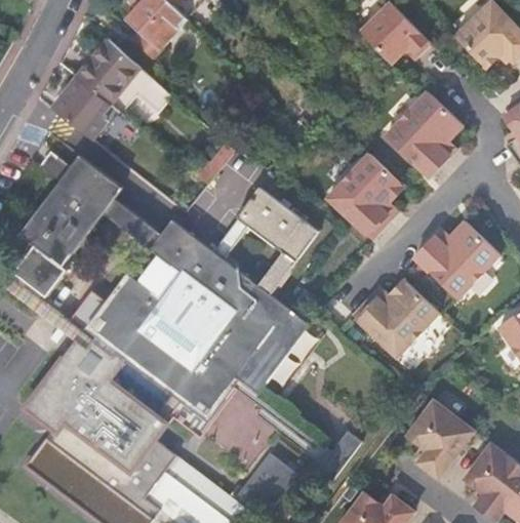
[(169,0),(129,0),(134,4),(124,15),(140,29),(132,38),(152,55),(186,17),(169,0)]
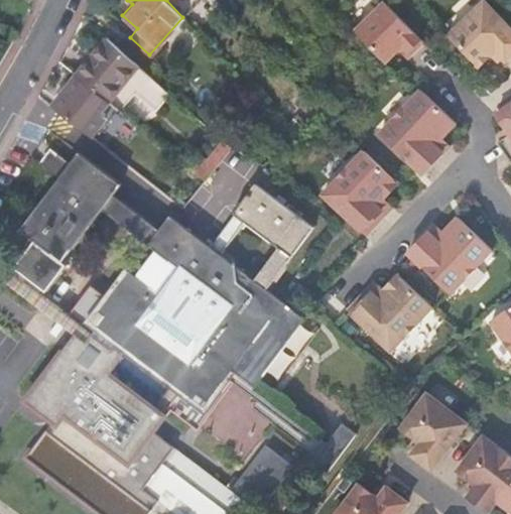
[(414,32),(383,0),(352,29),(382,62),(396,48),(401,44),(409,52),(421,40),(414,32)]
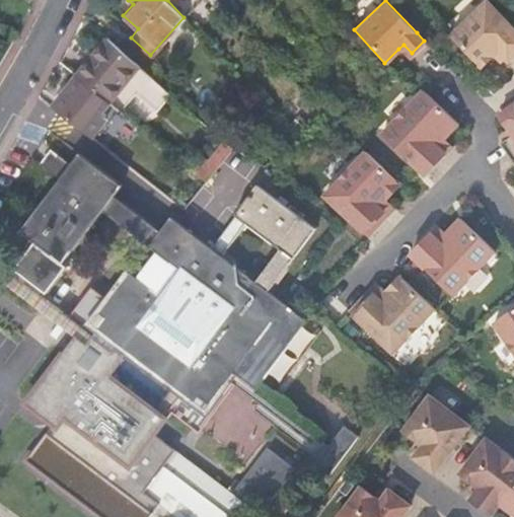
[(513,31),(484,0),(450,33),(480,65),(490,55),(495,50),(501,57),(505,61),(513,52),(513,31)]
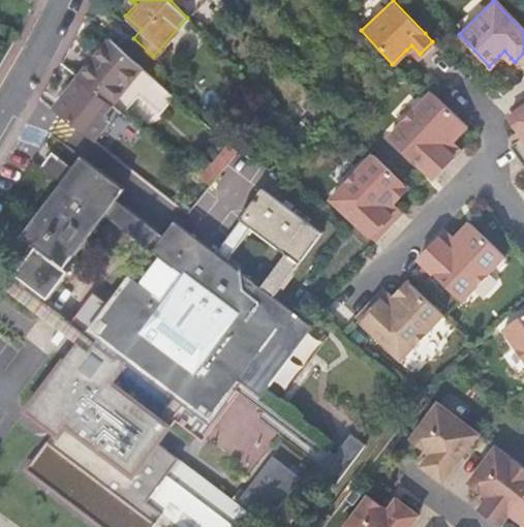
[(75,75),(110,102),(139,66),(105,38),(75,75)]
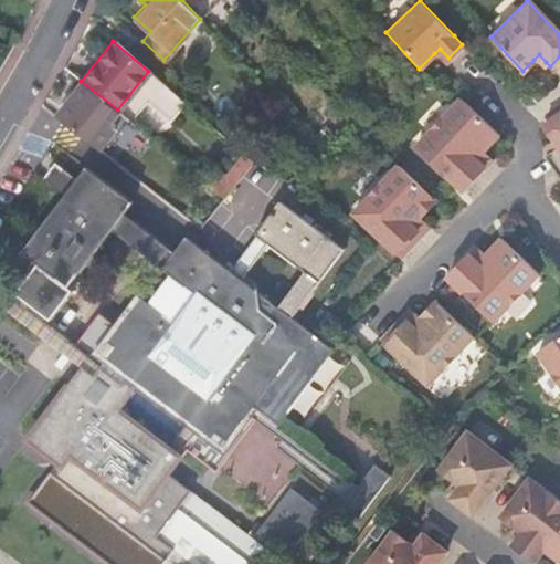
[(440,49),(434,53),(443,62),(448,58),(440,49)]
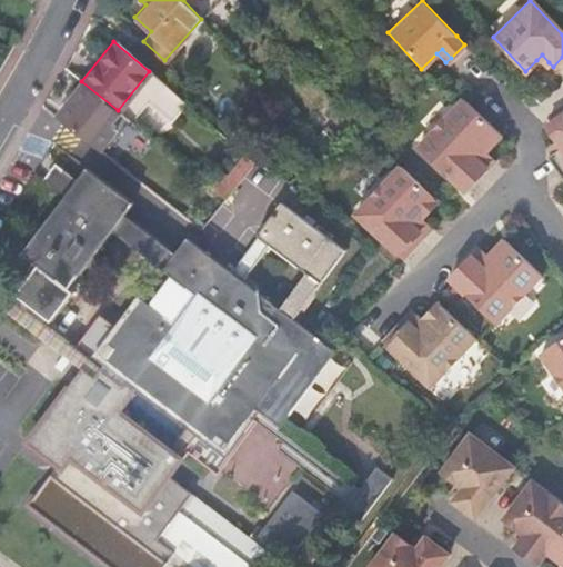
[(549,62),(542,55),(536,60),(543,68),(549,62)]
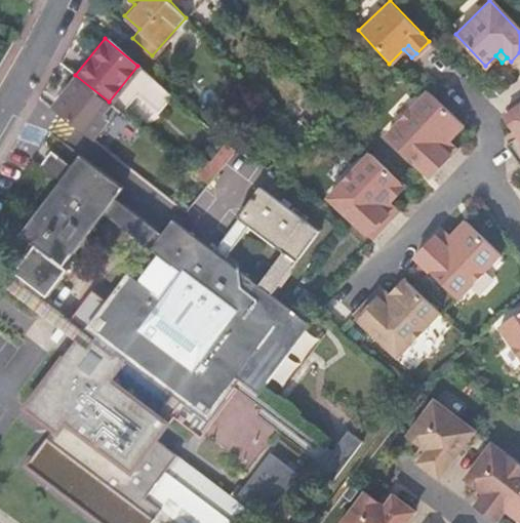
[(68,84),(50,107),(77,127),(89,137),(104,119),(98,115),(109,102),(75,75),(57,59),(51,71),(68,84)]
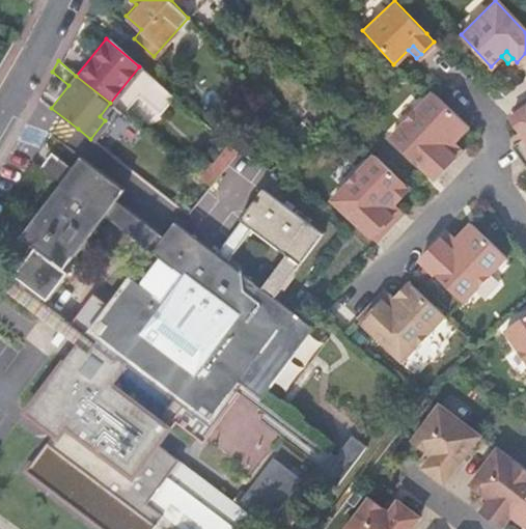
[(430,91),(387,137),(433,178),(453,157),(449,152),(457,145),(451,141),(466,126),(430,91)]
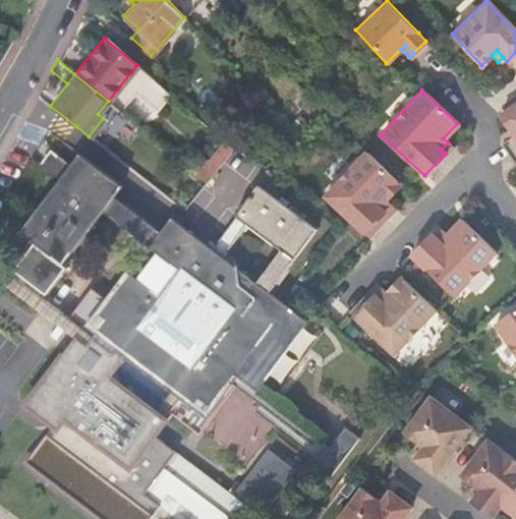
[(515,102),(498,115),(506,128),(511,134),(504,139),(499,143),(514,165),(515,163),(515,102)]
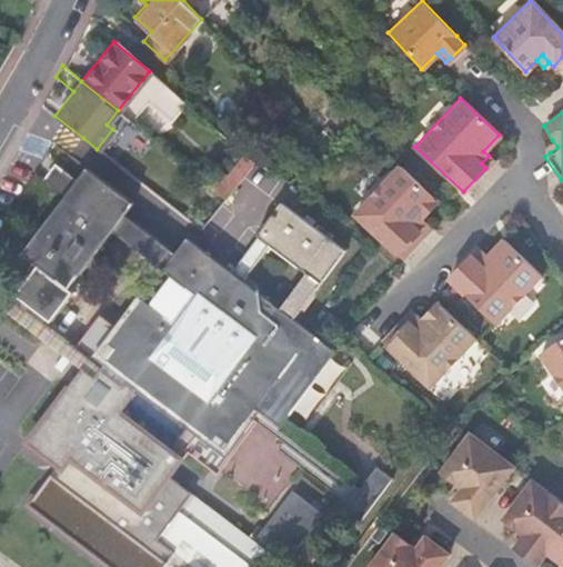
[(558,147),(552,140),(544,146),(550,152),(558,147)]
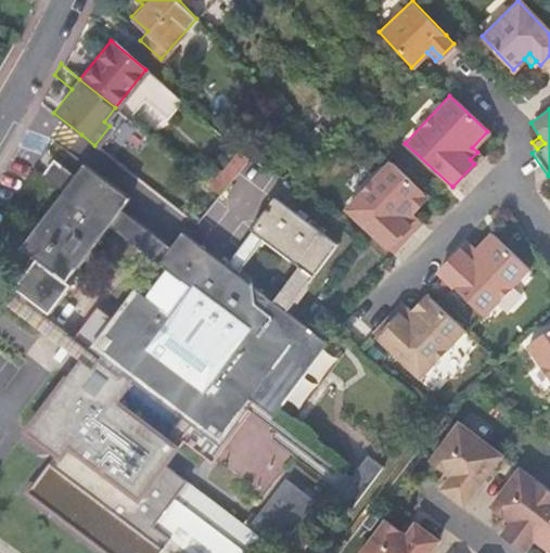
[(220,191),(246,154),(233,145),(207,182),(220,191)]
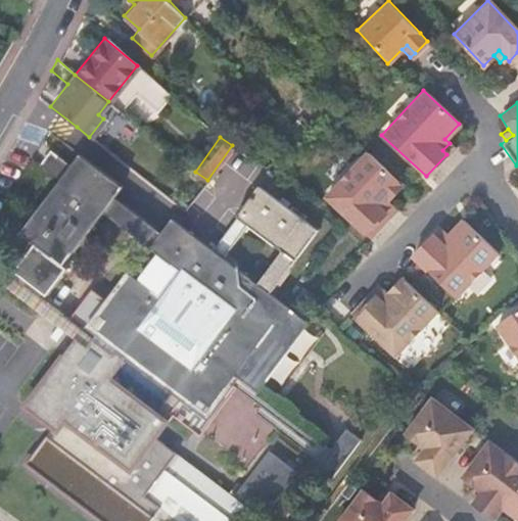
[(453,147),(450,143),(442,150),(446,154),(453,147)]
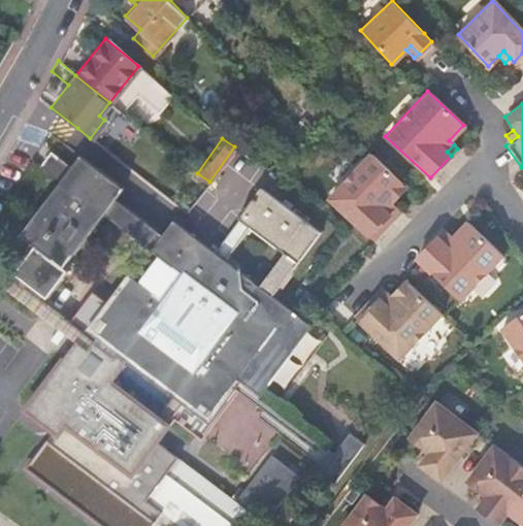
[(232,249),(223,240),(214,252),(171,221),(161,235),(112,199),(122,186),(79,154),(70,165),(60,179),(18,234),(32,245),(11,272),(1,287),(30,307),(40,294),(44,297),(65,270),(61,267),(101,215),(150,250),(159,256),(138,283),(130,275),(108,304),(90,328),(128,356),(188,401),(207,416),(207,417),(237,377),(258,392),(309,324),(290,308),(272,296),(280,286),(267,275),(259,286),(238,270),(224,260),(232,249)]
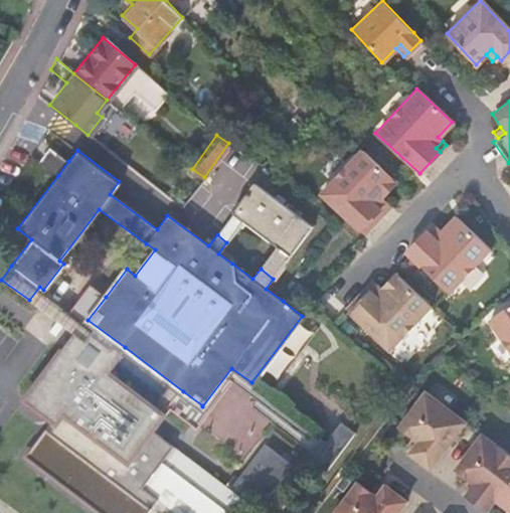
[(395,182),(360,150),(319,194),(363,233),(382,212),(379,209),(385,201),(381,197),(395,182)]
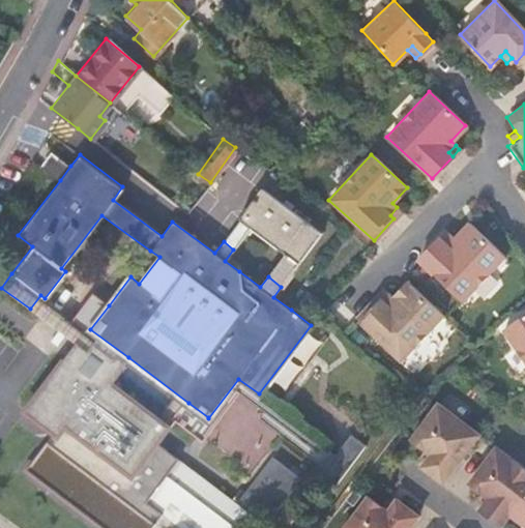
[(51,174),(60,180),(70,166),(62,159),(51,174)]
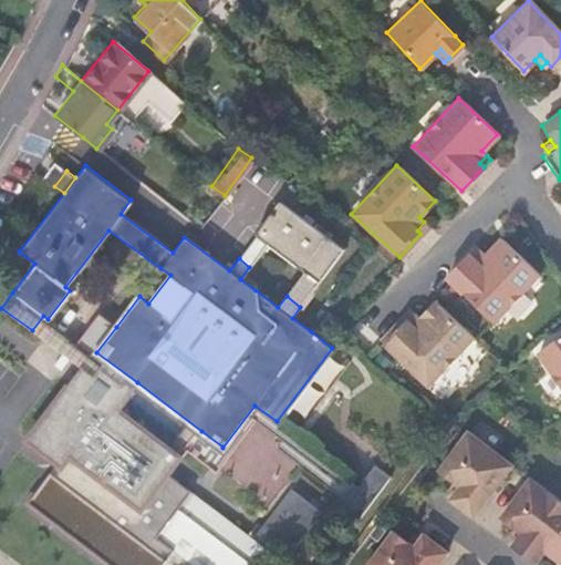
[(256,236),(239,258),(249,267),(267,245),(304,273),(287,296),(300,307),(318,284),(343,250),(279,202),(253,234),(256,236)]
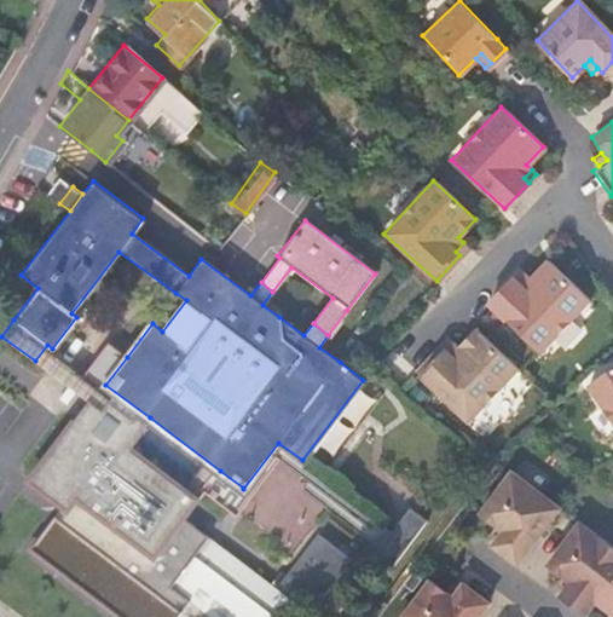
[(463,242),(456,252),(460,255),(468,247),(463,242)]
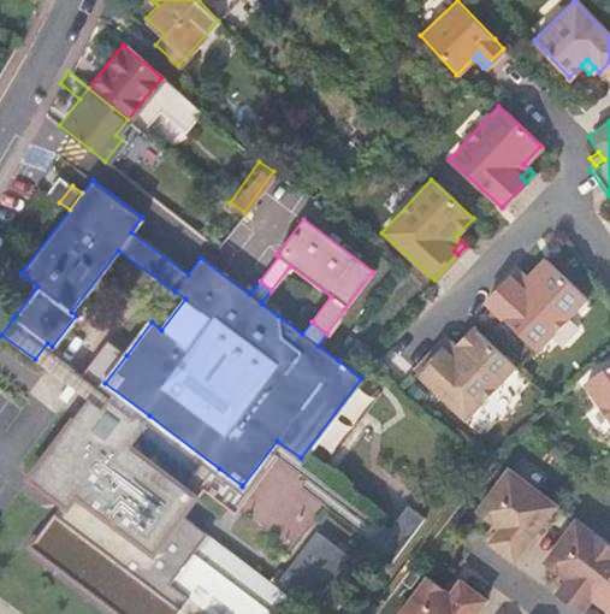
[(585,296),(543,258),(526,276),(520,271),(513,279),(508,276),(484,301),(536,349),(585,296)]
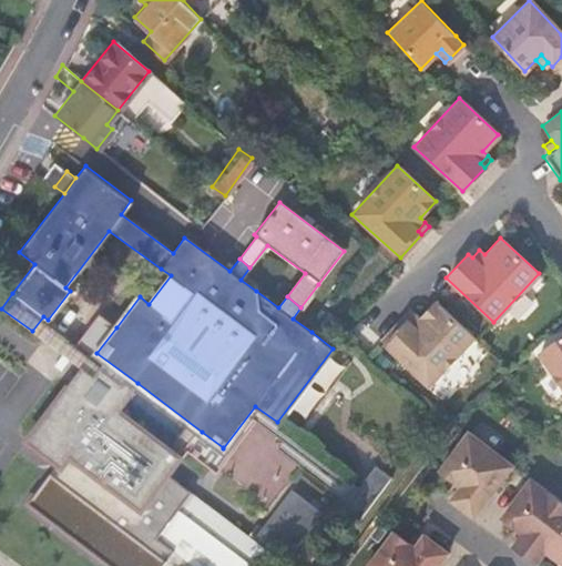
[(476,245),(468,254),(472,258),(479,250),(476,245)]
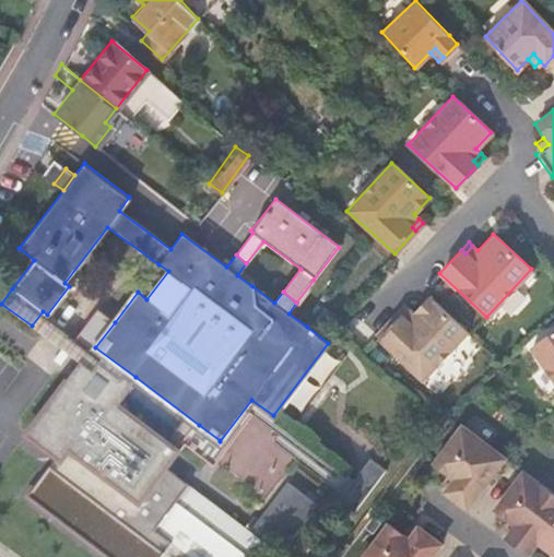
[(397,311),(376,334),(422,379),(467,332),(428,296),(413,312),(408,308),(400,316),(397,311)]
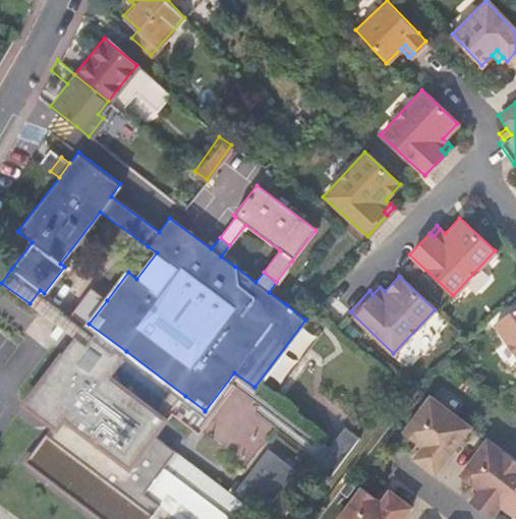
[(377,283),(369,290),(373,294),(380,287),(377,283)]
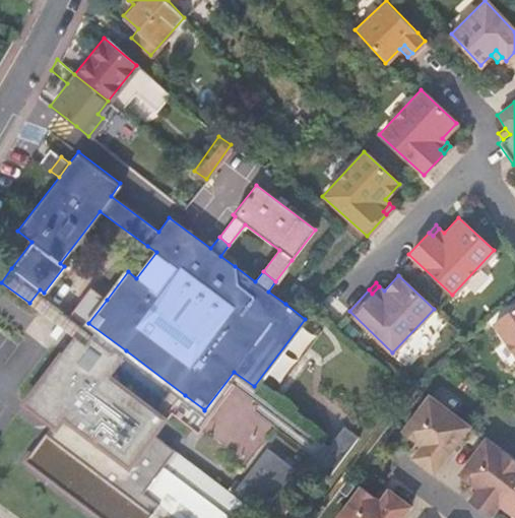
[(121,357),(126,350),(88,323),(107,300),(89,287),(67,317),(121,357)]
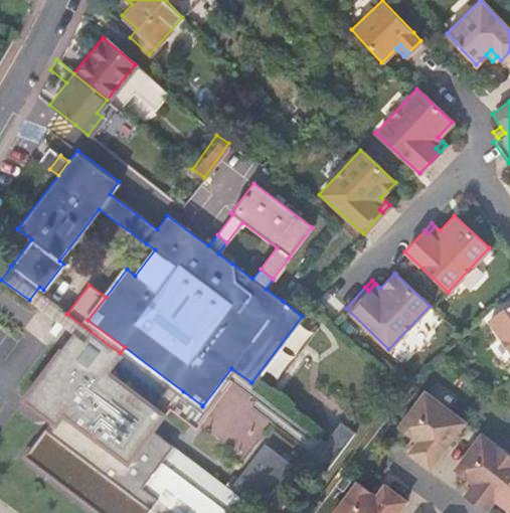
[(509,302),(487,318),(509,351),(509,302)]
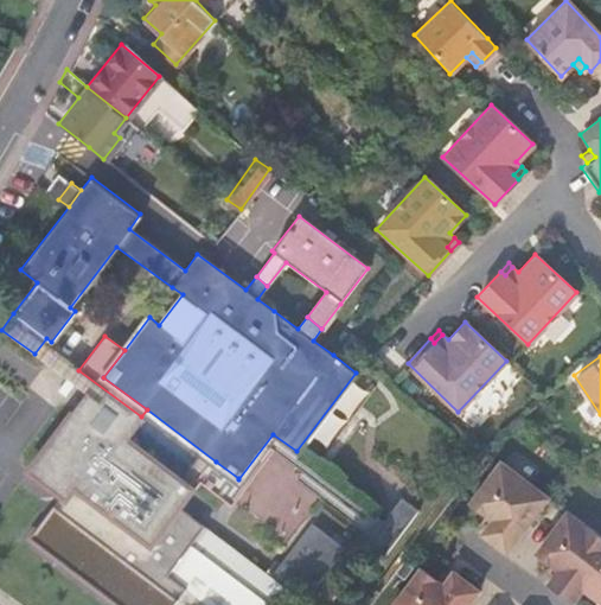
[(227,494),(238,478),(216,462),(204,477),(227,494)]
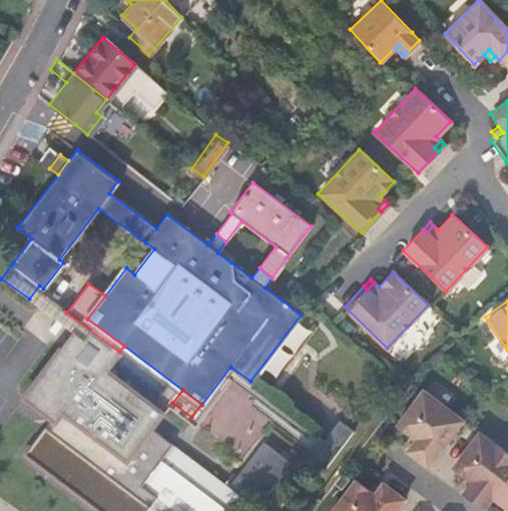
[(462,420),(422,390),(396,425),(415,438),(409,445),(406,450),(427,466),(462,420)]
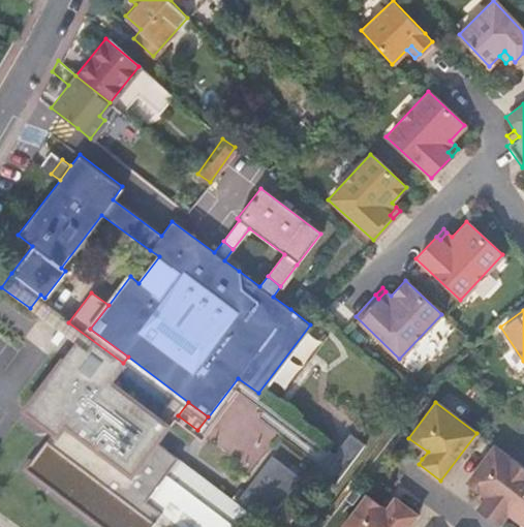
[(364,443),(349,432),(319,472),(335,483),(364,443)]
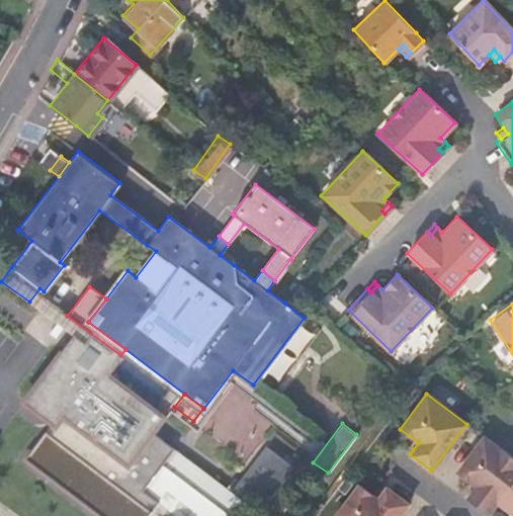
[(512,515),(512,458),(484,437),(456,471),(476,486),(467,498),(488,513),(497,501),(510,512),(512,513),(512,515)]
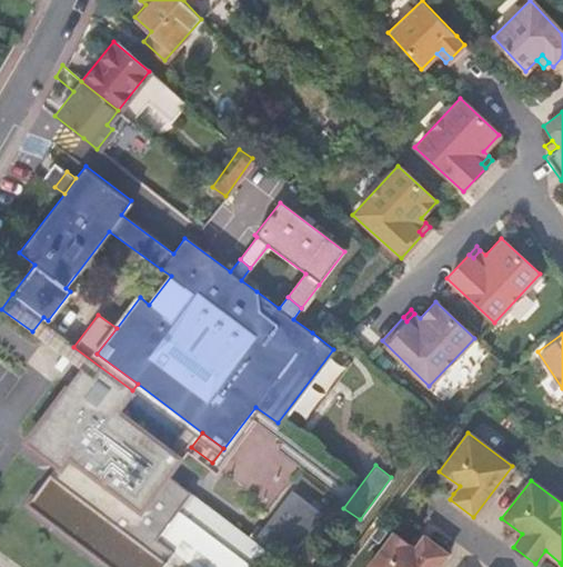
[(12,493),(0,484),(0,503),(3,505),(12,493)]
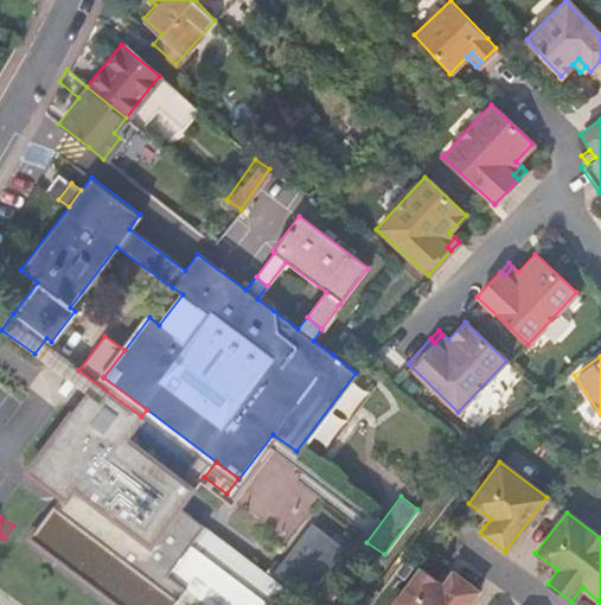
[(202,527),(181,553),(166,574),(206,604),(285,604),(293,596),(295,592),(304,599),(319,578),(344,547),(311,522),(280,564),(269,577),(264,572),(203,526),(202,527)]
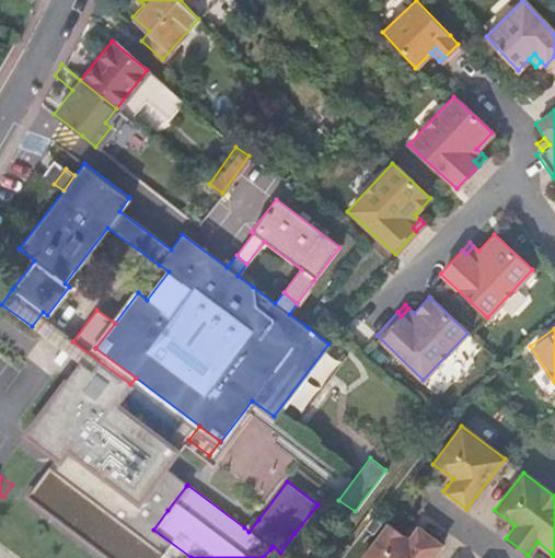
[(408,539),(388,524),(361,557),(429,557),(440,544),(417,526),(408,539)]
